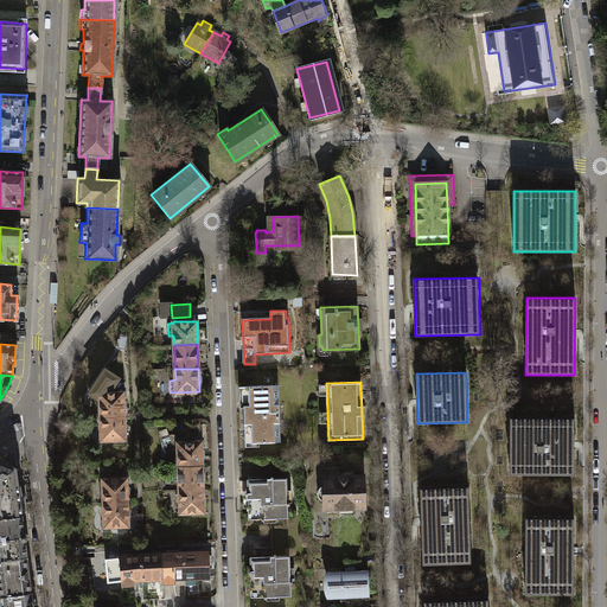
[(246,442),(280,441),(278,385),(243,387),(246,442)]
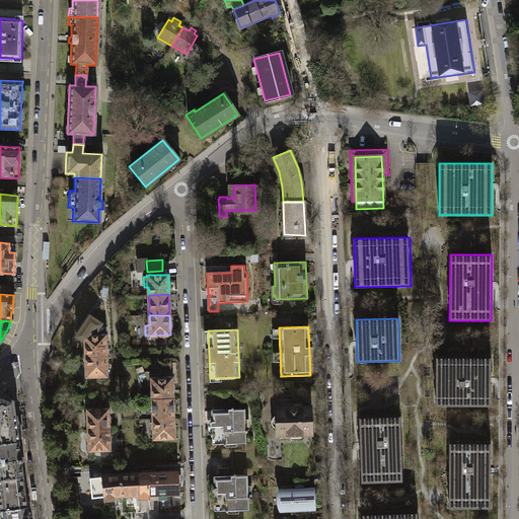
[(85,335),(85,356),(106,356),(106,335),(85,335)]
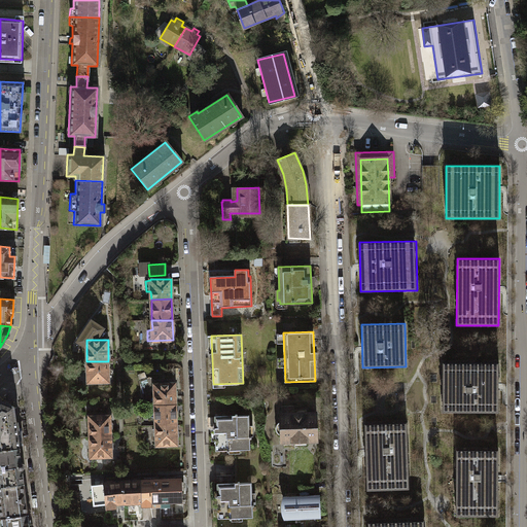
[(86,361),(86,382),(108,381),(108,361),(86,361)]
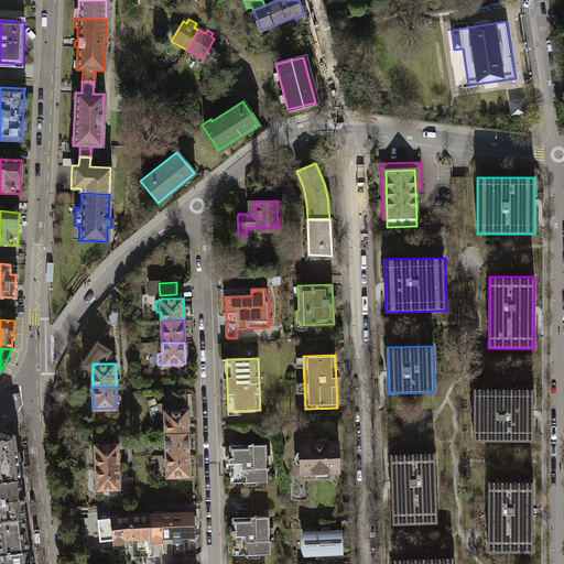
[(533,388),(472,387),(472,441),(533,441),(533,388)]
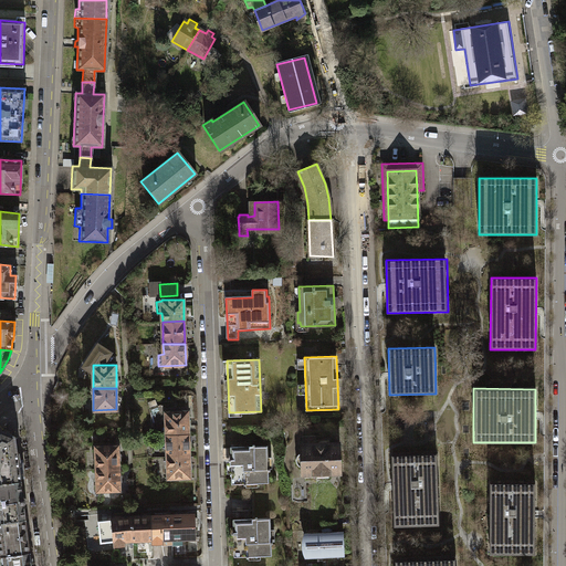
[(166,435),(188,433),(187,411),(165,412),(166,435)]
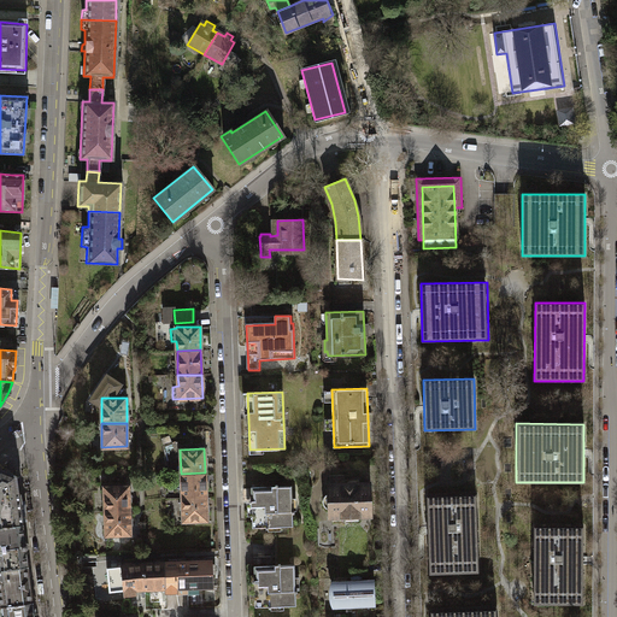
[(1,469),(0,469),(0,524),(23,522),(16,475),(1,469)]
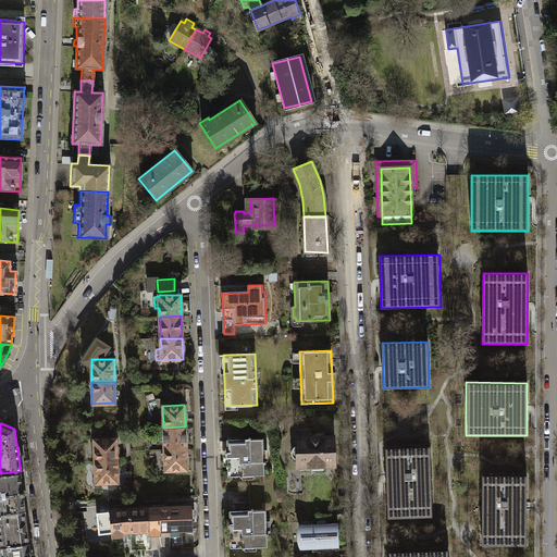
[(164,449),(186,448),(185,426),(163,428),(164,449)]
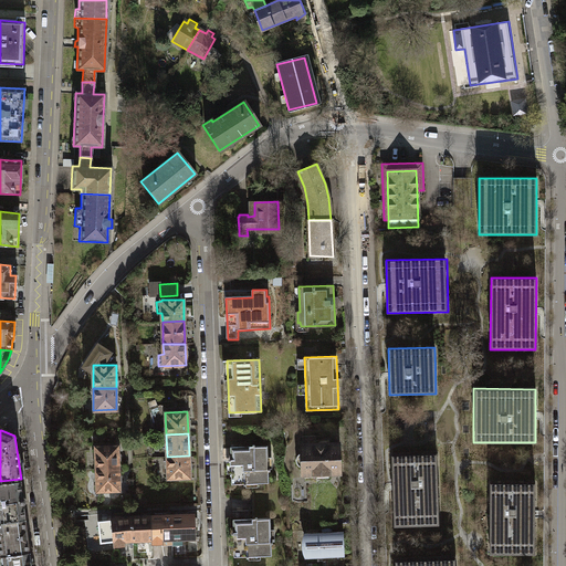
[(316,436),(302,437),(303,451),(299,453),(296,459),(297,464),(303,467),(303,473),(314,473),(317,478),(328,479),(332,473),(341,472),(338,443),(329,443),(329,440),(316,439),(316,436)]
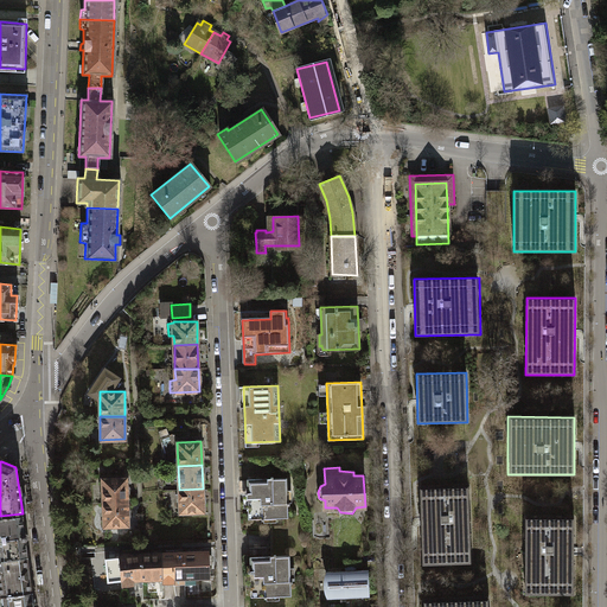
[(289,505),(289,502),(287,502),(286,478),(246,479),(248,518),(287,517),(287,505),(289,505)]
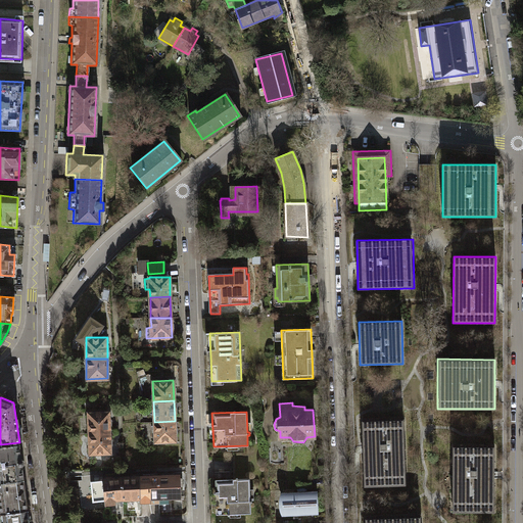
[(88,413),(88,433),(109,433),(108,413),(88,413)]
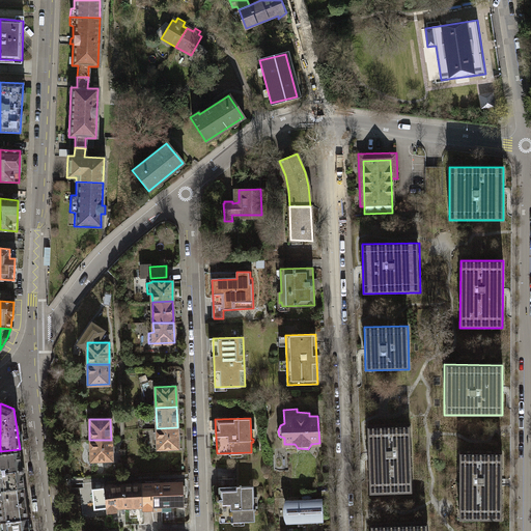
[(410,425),(367,427),(369,493),(412,492),(410,425)]
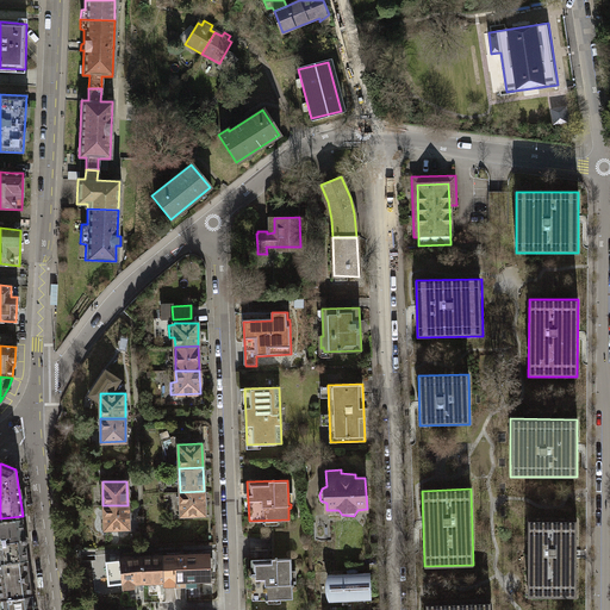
[(204,491),(180,492),(181,516),(205,515),(204,491)]
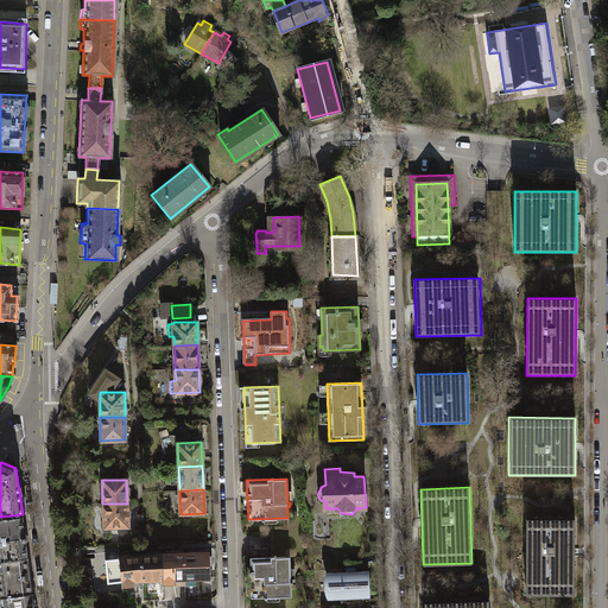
[(102,504),(103,529),(127,527),(127,504),(102,504)]
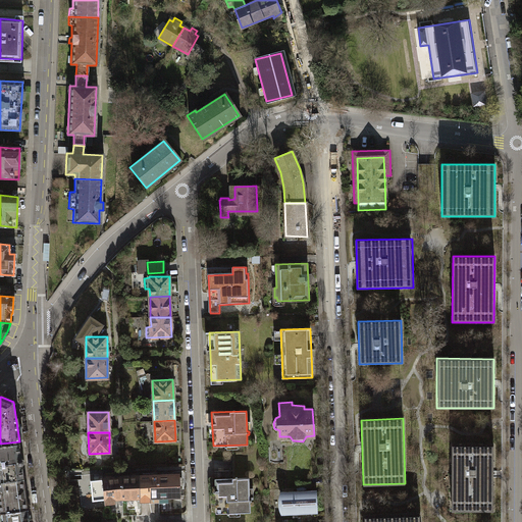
[(21,456),(19,441),(0,444),(0,479),(23,476),(22,462),(23,461),(23,459),(22,457),(21,456)]
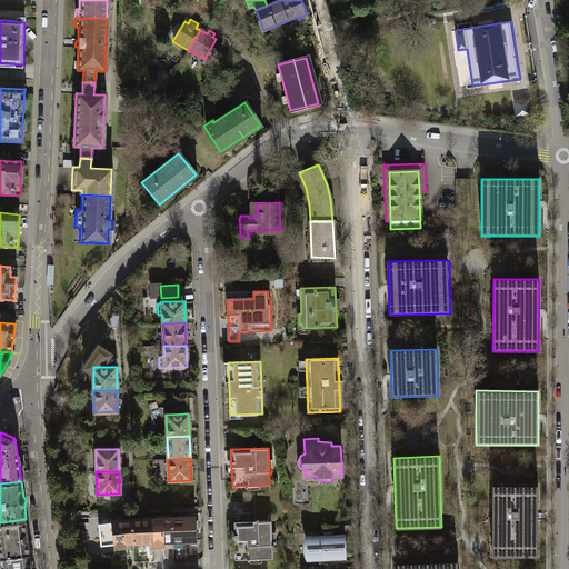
[(538,485),(492,485),(491,556),(538,557),(538,485)]
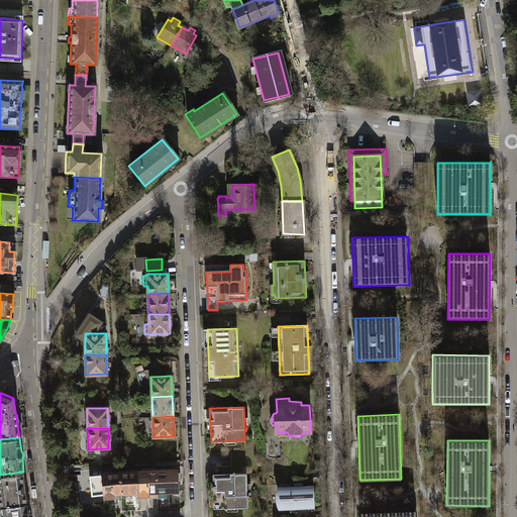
[(177,470),(138,472),(139,492),(139,497),(148,496),(148,492),(178,491),(177,470)]
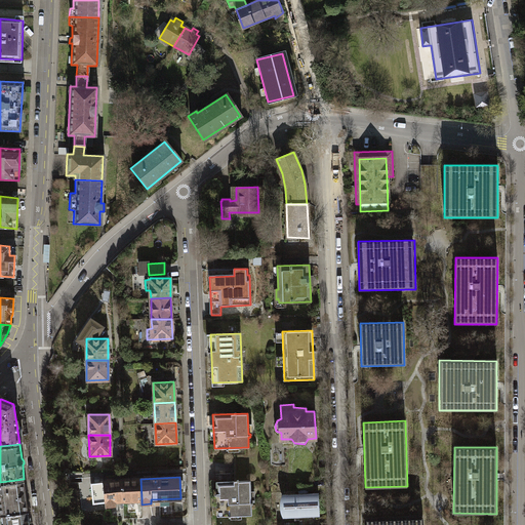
[(28,510),(24,479),(0,482),(0,510),(0,514),(28,510)]
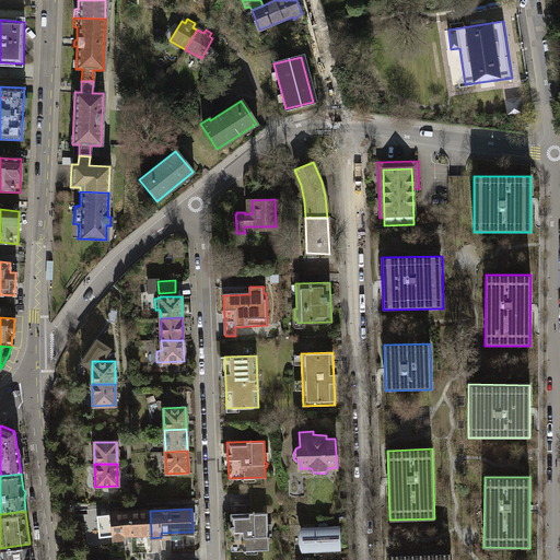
[(150,511),(130,512),(130,534),(151,533),(150,511)]
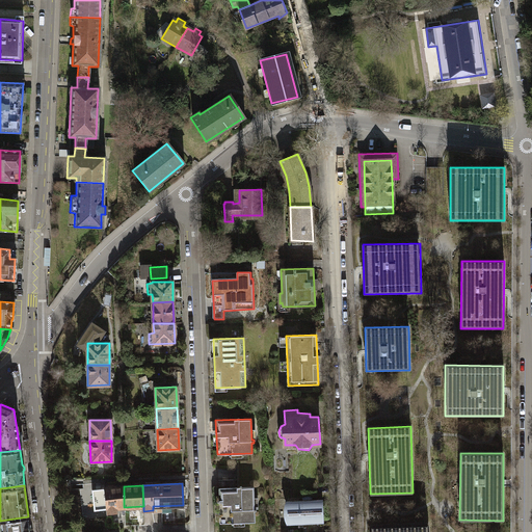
[(124,486),(105,487),(107,509),(108,512),(116,511),(116,508),(124,507),(124,486)]
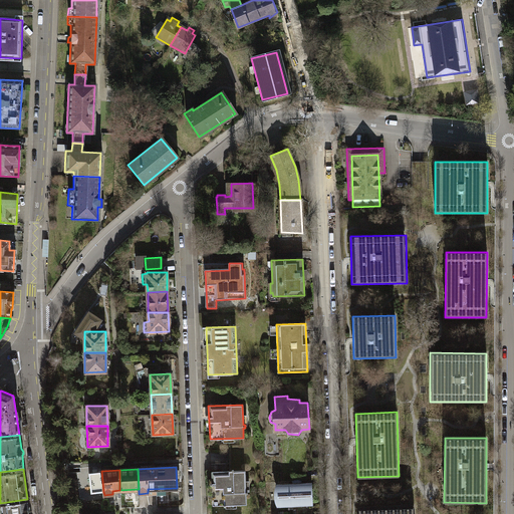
[(246,494),(246,486),(244,486),(243,470),(210,472),(211,505),(245,504),(244,494),(246,494)]
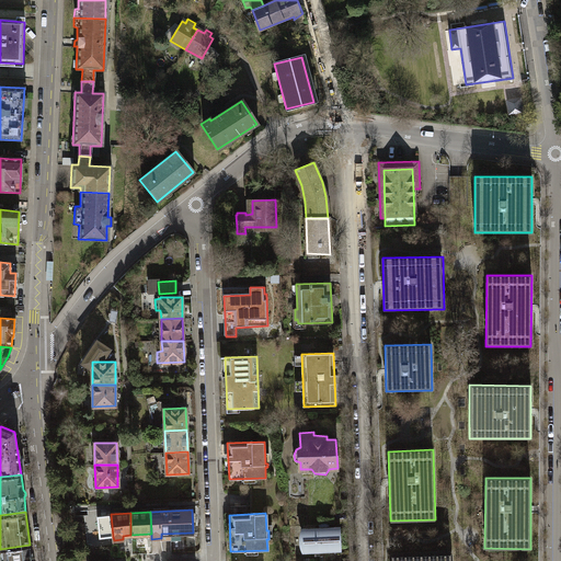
[(102,538),(113,537),(111,514),(100,515),(102,538)]
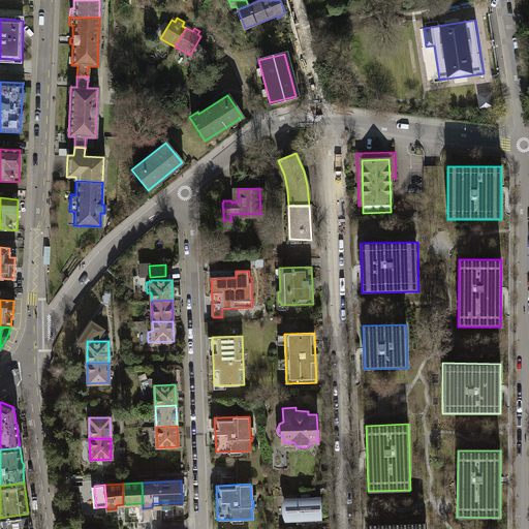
[(302,499),(286,500),(285,505),(285,510),(286,515),(287,519),(319,518),(320,499),(310,499),(310,495),(301,495),(302,499)]
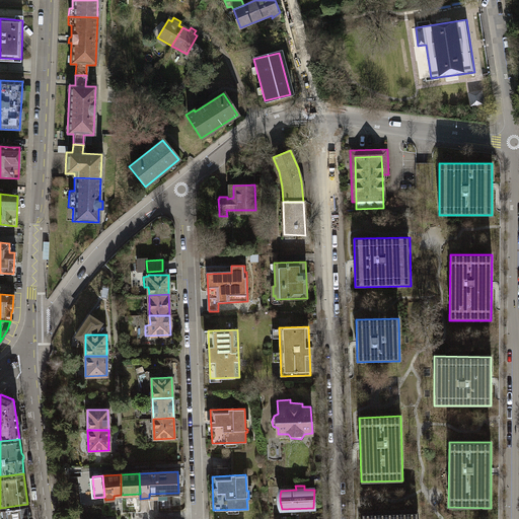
[(0,508),(1,518),(28,518),(27,504),(0,508)]
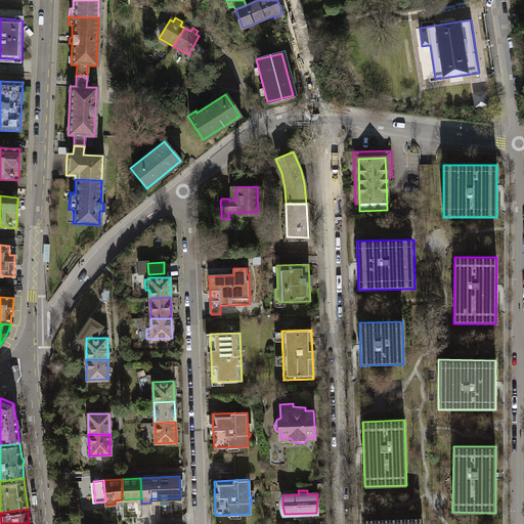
All buildings are outlined.
